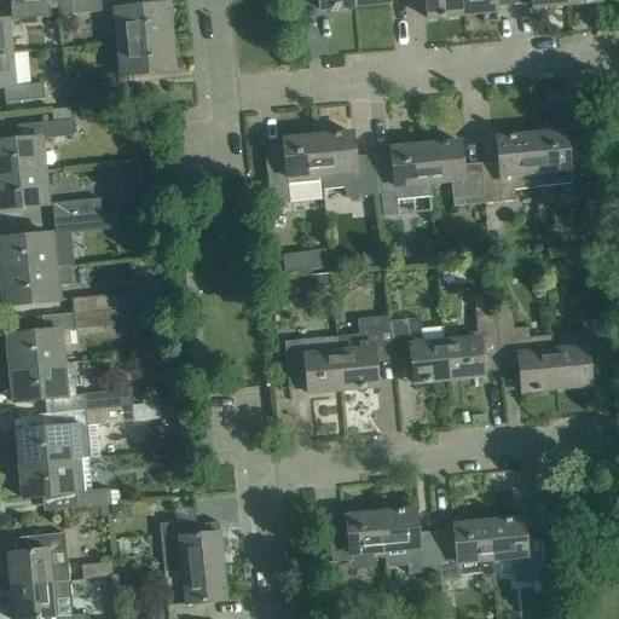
[(109,11),(106,0),(68,0),(69,3),(70,15),(109,11)]
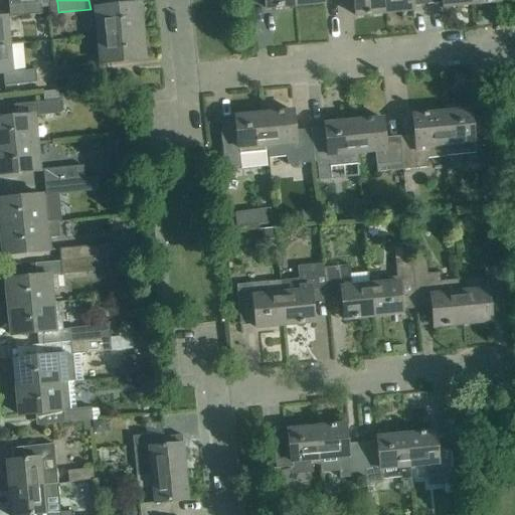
[(294,6),(293,0),(265,0),(266,9),(294,6)]
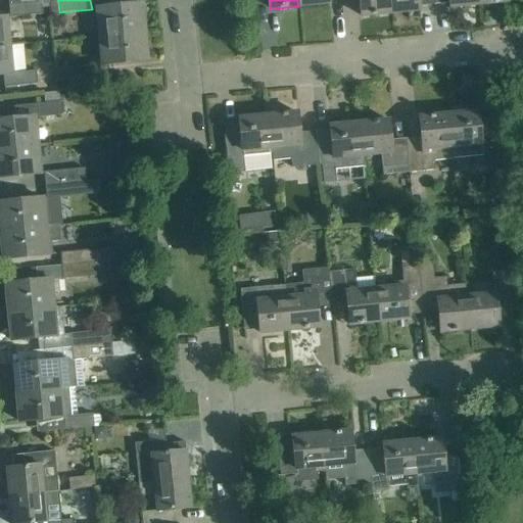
[(359,0),(361,16),(390,13),(388,0),(359,0)]
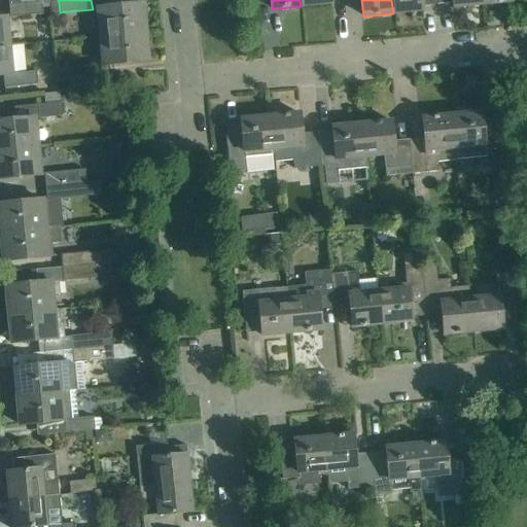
[(391,0),(393,13),(423,10),(421,0),(391,0)]
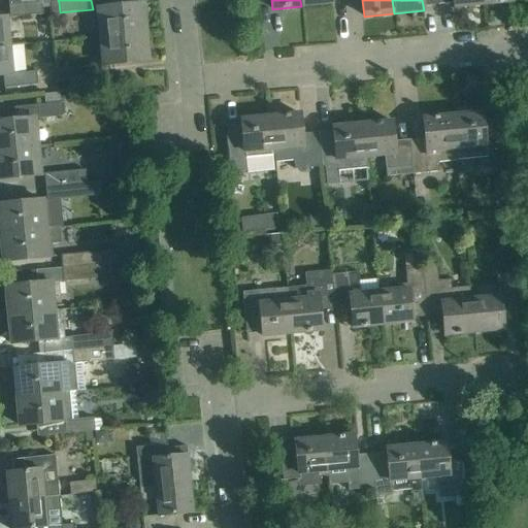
[(42,14),(40,1),(8,4),(9,18),(42,14)]
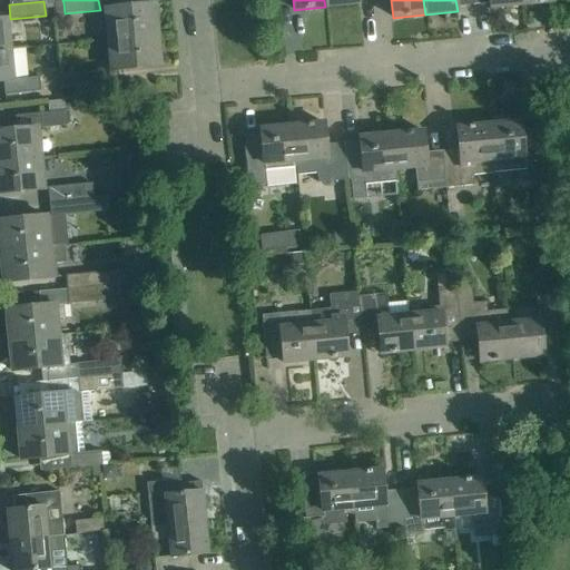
[(64,2),(53,3),(55,15),(65,13),(64,2)]
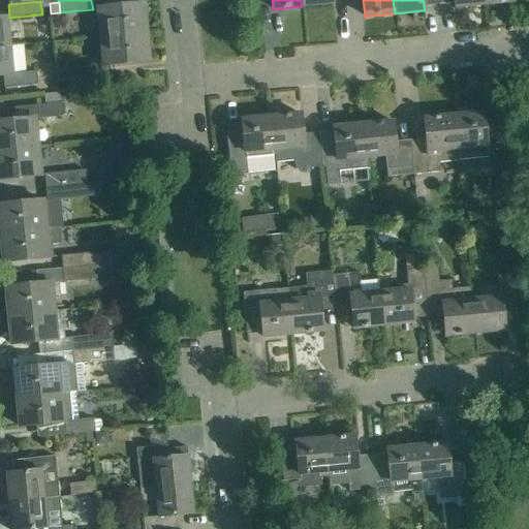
[(100,37),(142,33),(139,6),(143,5),(143,4),(98,8),(100,37)]
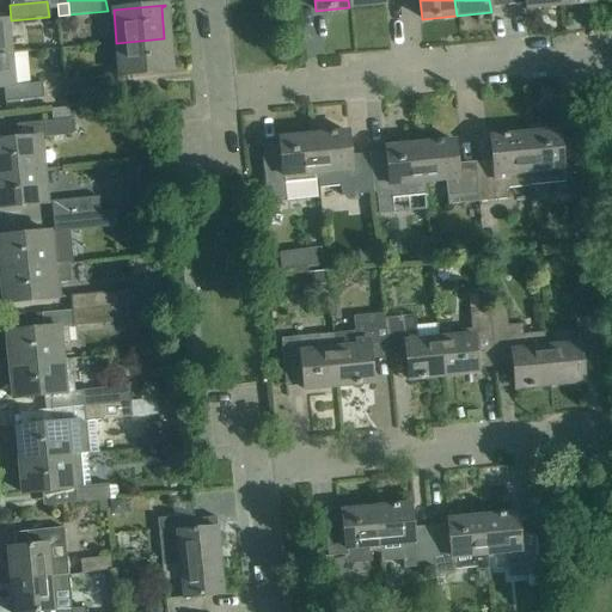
[(164,38),(116,43),(120,77),(171,72),(171,69),(167,69),(164,38)]
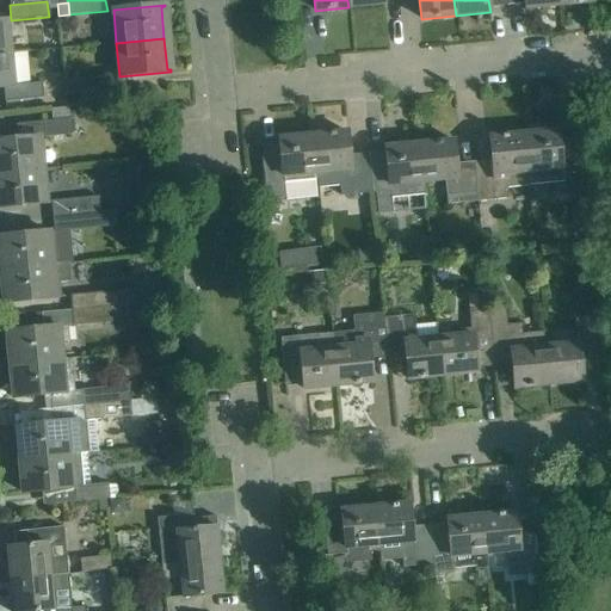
[(8,53),(0,53),(0,87),(12,87),(8,53)]
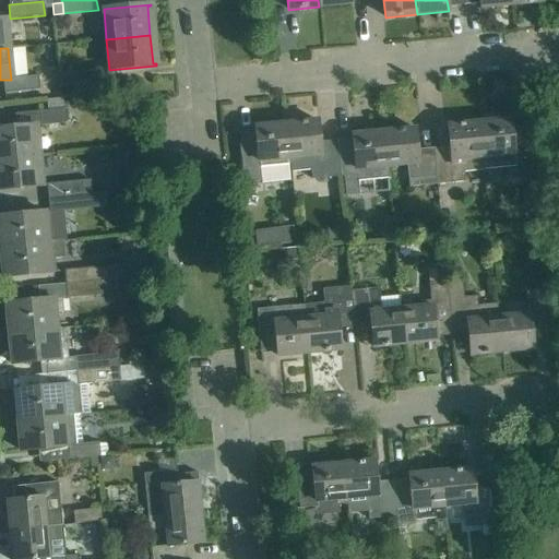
[(60,73),(61,87),(106,83),(105,69),(60,73)]
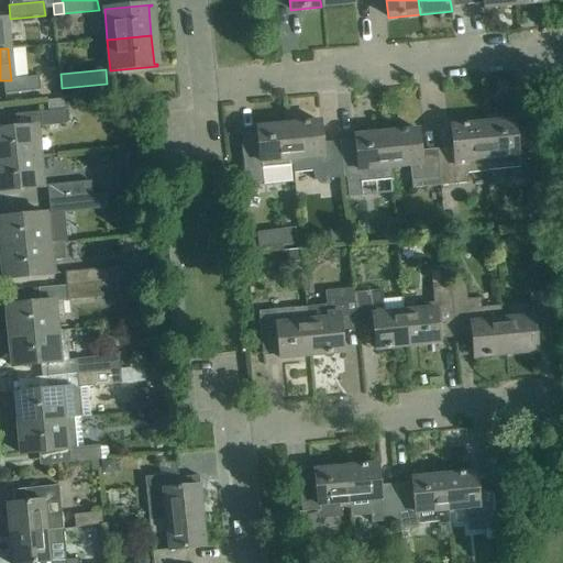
[(62,88),(61,74),(17,78),(18,92),(62,88)]
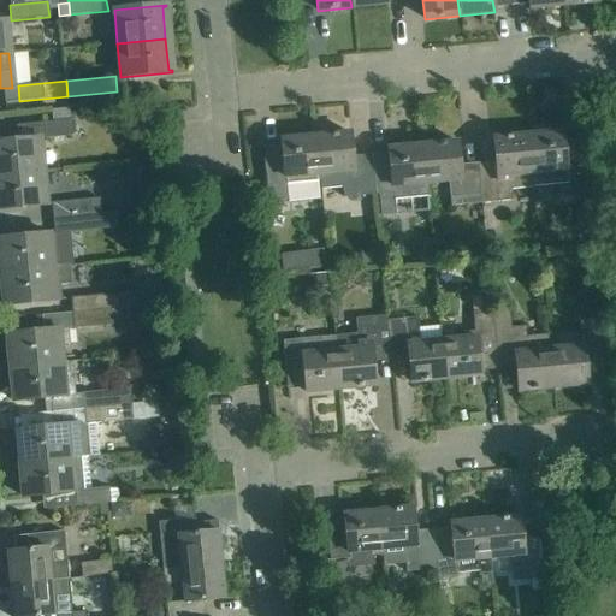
[(70,108),(51,111),(52,123),(71,120),(70,108)]
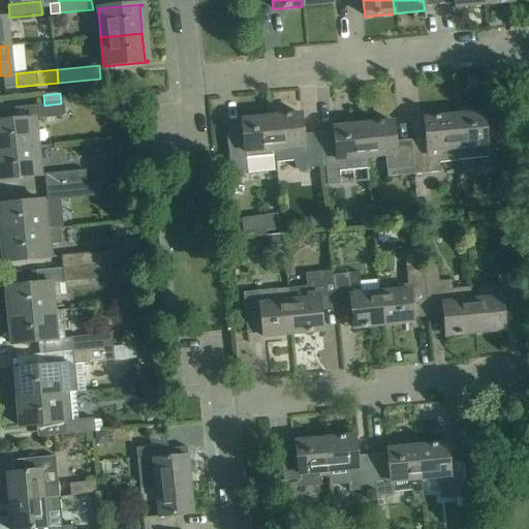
[(37,105),(38,119),(63,117),(62,103),(61,103),(44,105),(37,105)]
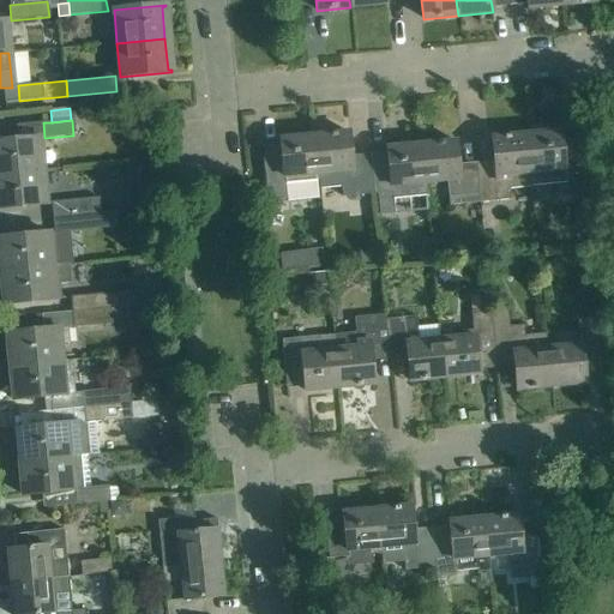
[(560,131),(527,134),(531,179),(583,174),(579,143),(561,144),(560,131)]
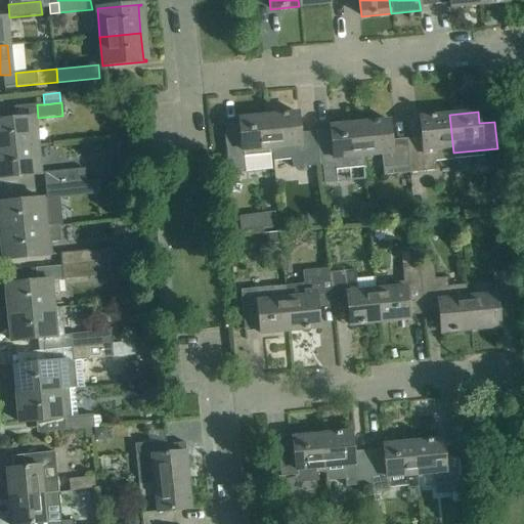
[(318,166),(315,139),(300,140),(298,113),(269,116),(272,155),(273,161),(291,159),(292,168),(318,166)]
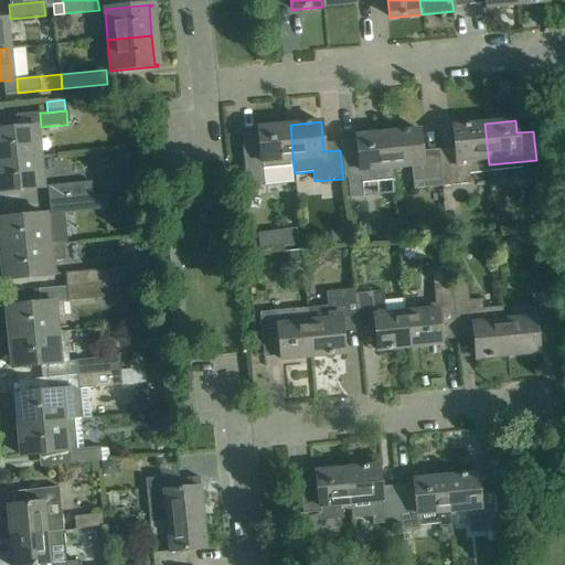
[(455,157),(439,158),(441,187),(470,183),(469,172),(490,170),(489,164),(484,124),(452,127),(455,157)]
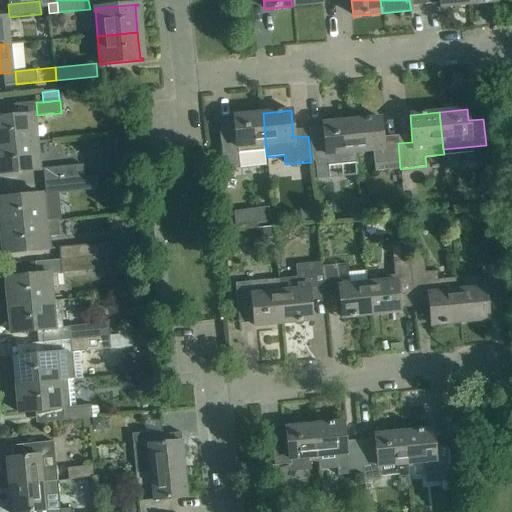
[(266,151),(263,113),(233,116),(234,127),(219,128),(222,154),(224,170),(240,168),(238,148),(256,146),(257,152),(266,151)]
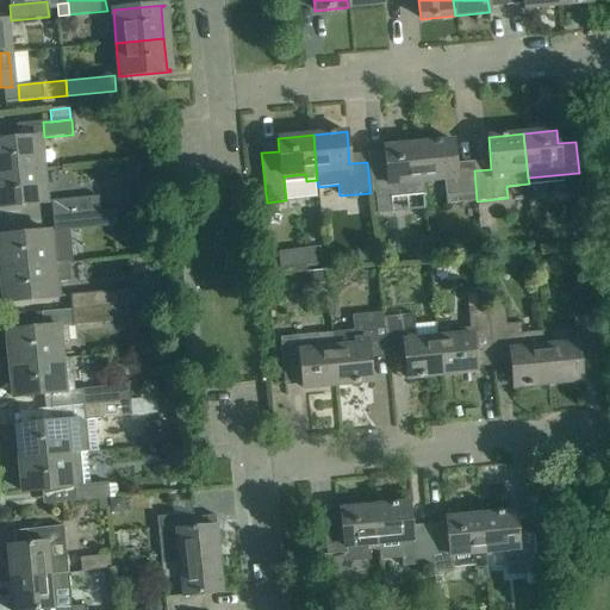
[(0,173),(43,169),(39,137),(0,139),(0,173)]
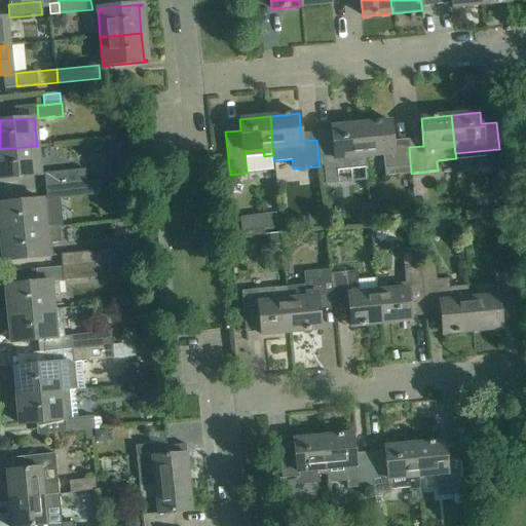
[(390,121),(361,124),(365,156),(383,154),(385,176),(411,174),(409,147),(392,149),(390,121)]
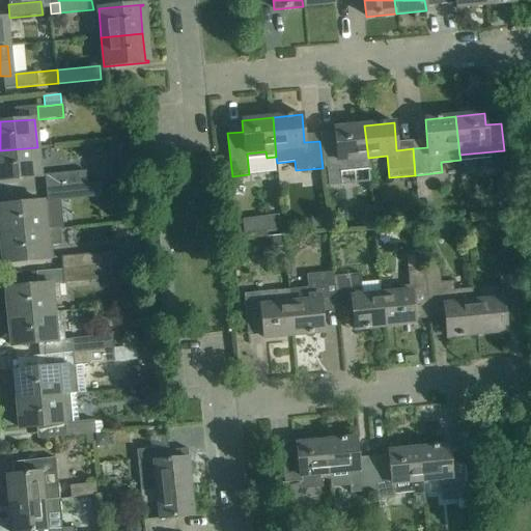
[(336,139),(319,141),(323,168),(339,166),(340,173),(369,170),(368,158),(364,126),(334,128),(336,139)]
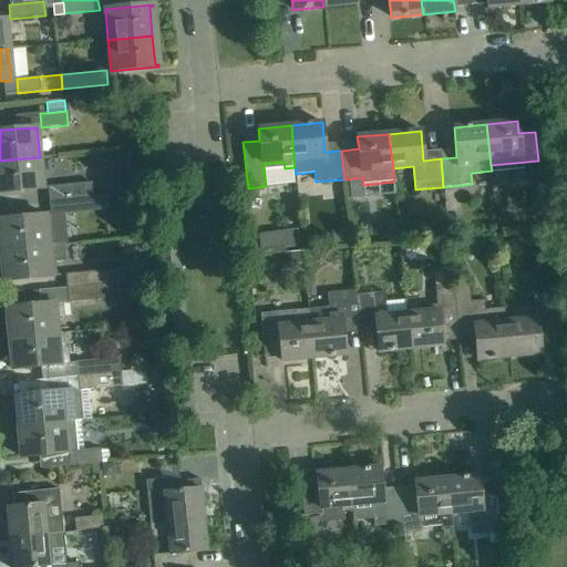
[(135,152),(117,153),(121,185),(138,183),(135,152)]
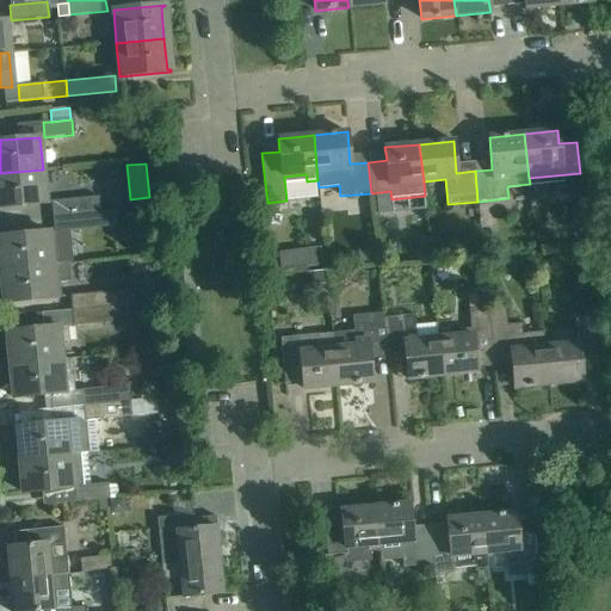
[(43,170),(0,173),(0,208),(45,203),(43,170)]
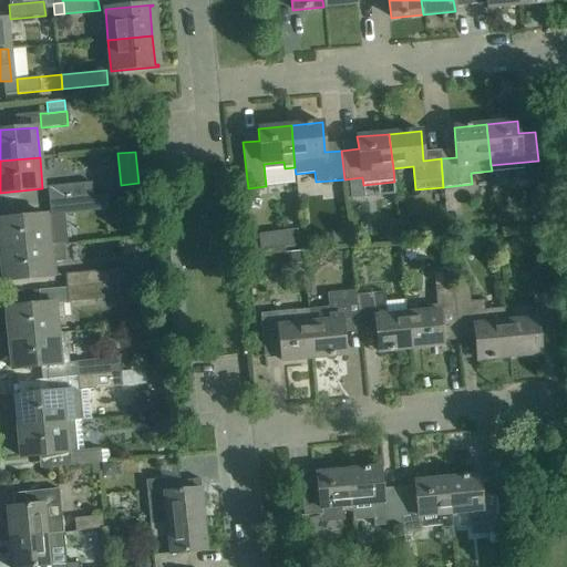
[(49,200),(84,197),(85,197),(92,196),(91,184),(48,188),(49,200)]
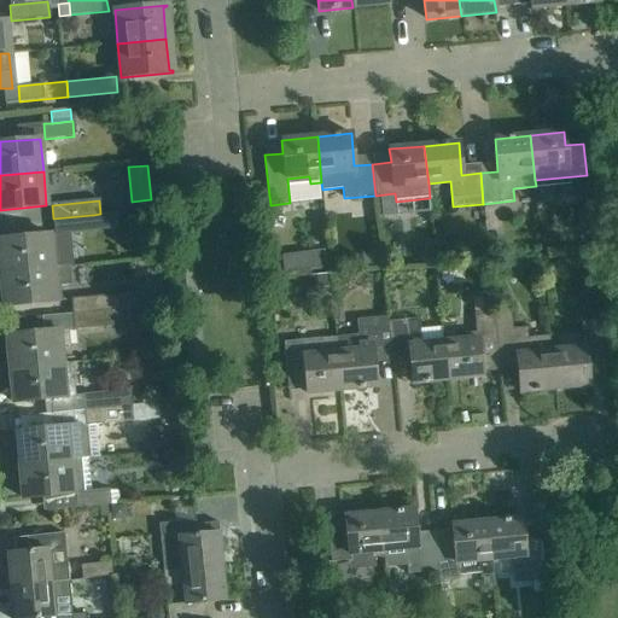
[(92,215),(53,219),(54,234),(0,239),(0,240),(1,242),(5,273),(52,268),(52,267),(70,264),(66,233),(93,231),(92,215)]
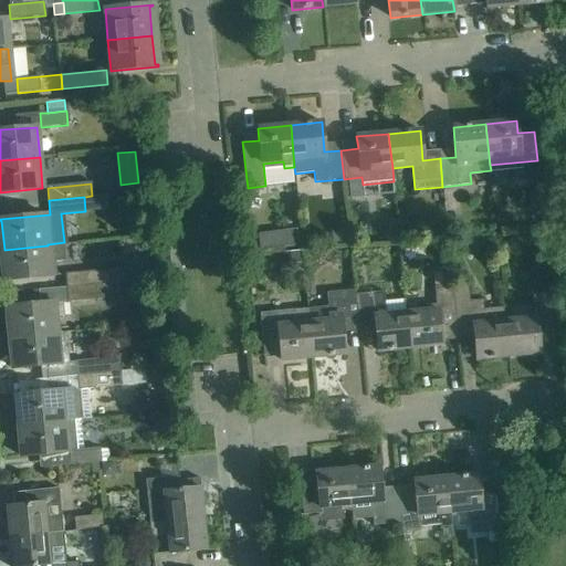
[(495,215),(496,227),(509,226),(507,213),(495,215)]
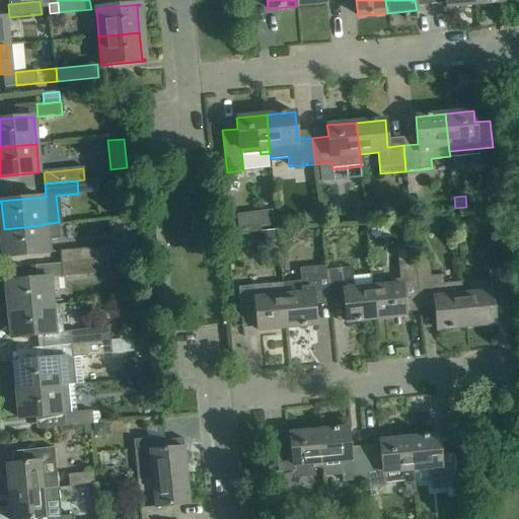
[(413,199),(414,213),(424,212),(423,198),(413,199)]
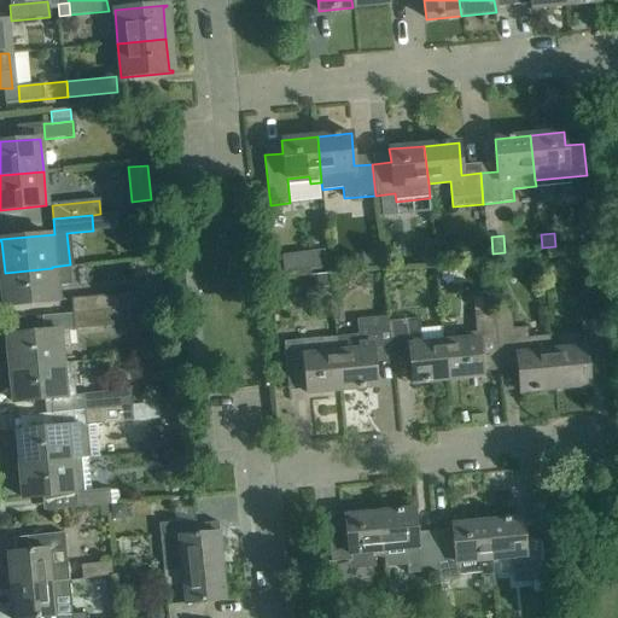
[(418,242),(420,266),(435,264),(432,240),(418,242)]
